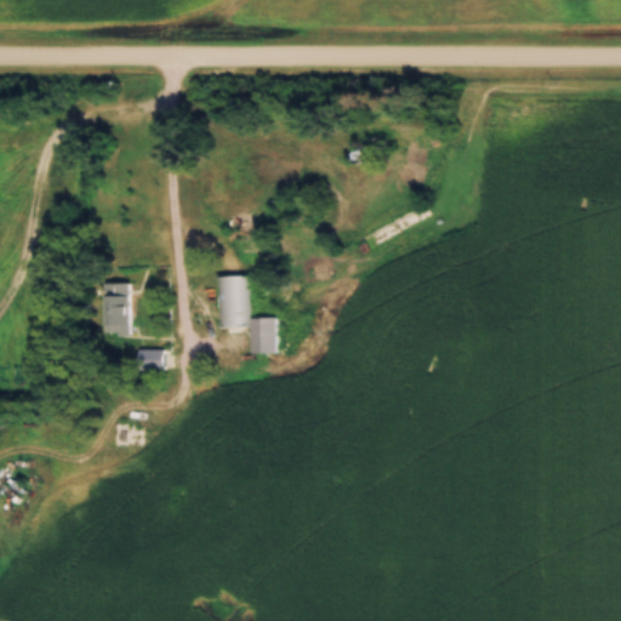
[(218,275),(218,326),(249,326),(249,275),(218,275)]
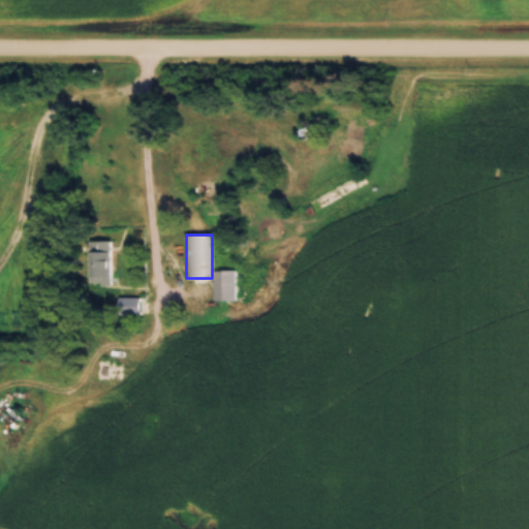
[(112,241),(90,241),(90,285),(112,285),(112,241)]
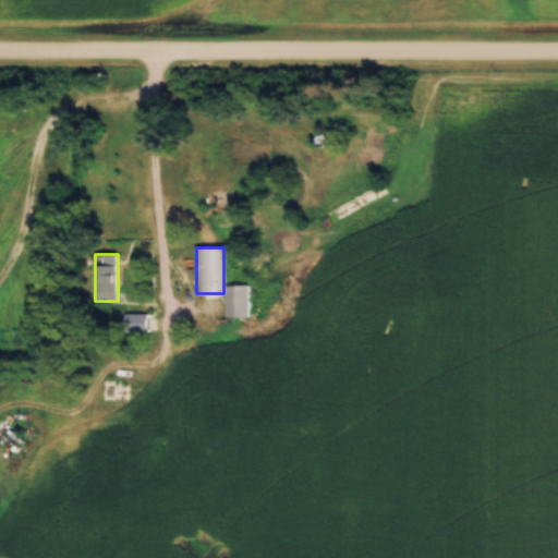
[(249,318),(249,287),(227,286),(226,317),(249,318)]
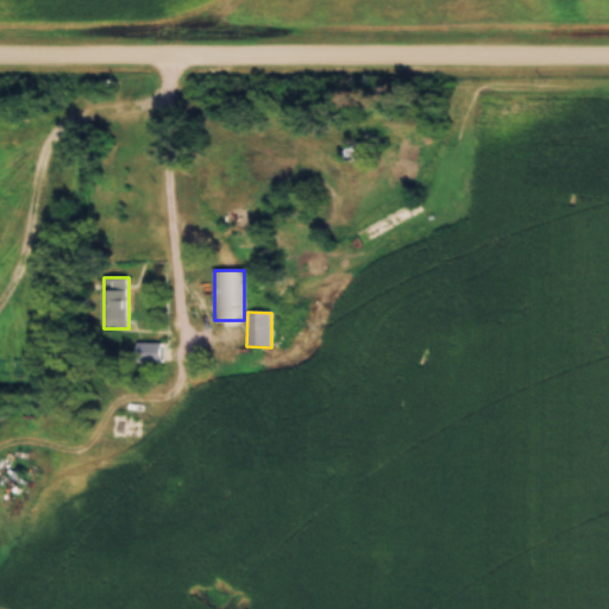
[(161,344),(135,344),(135,363),(161,363),(161,344)]
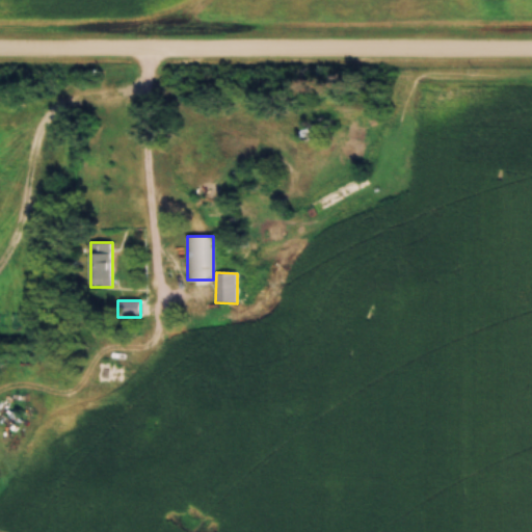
[(98,380),(117,380),(117,368),(98,368),(98,380)]
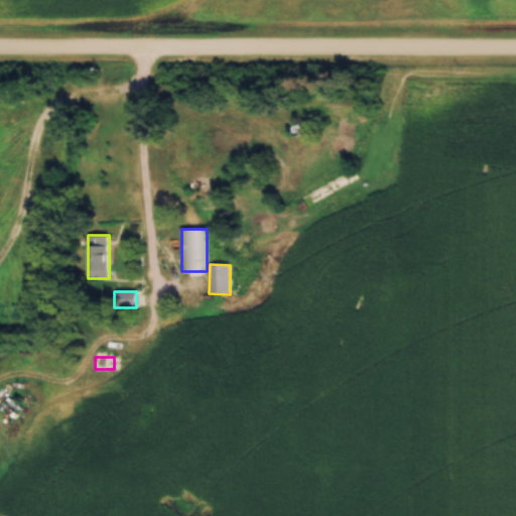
All buildings are outlined.
